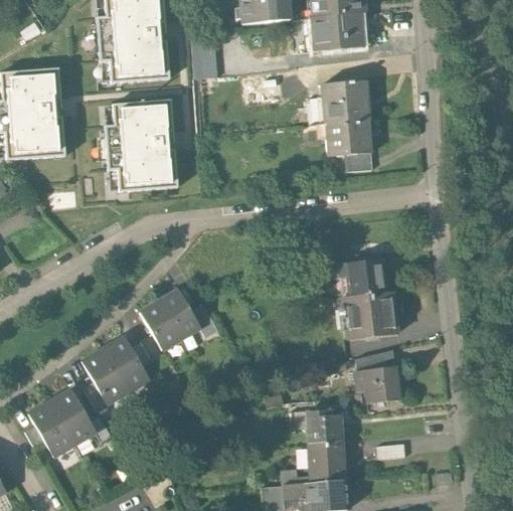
[(166,77),(163,39),(157,40),(156,21),(162,21),(160,0),(101,0),(103,15),(93,16),(97,60),(106,60),(108,81),(166,77)]
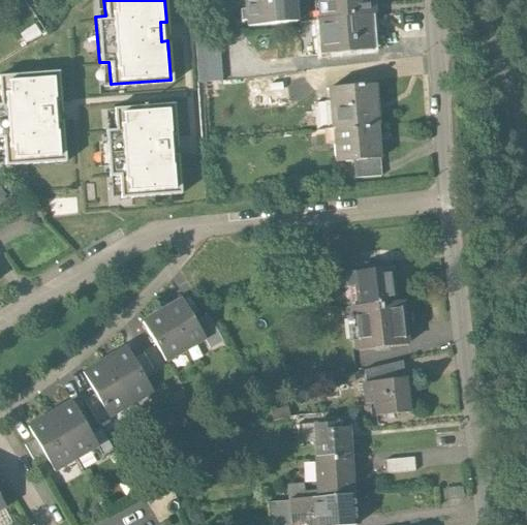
[(244,0),(245,7),(241,8),(243,21),(246,20),(247,27),(300,21),(297,0),(244,0)]
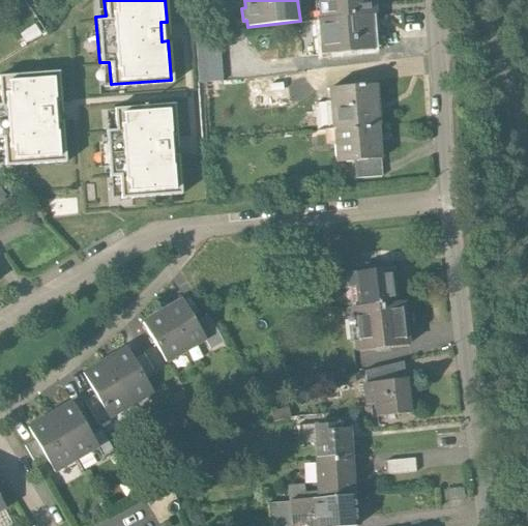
[(311,0),(313,21),(364,16),(372,15),(370,0),(311,0)]
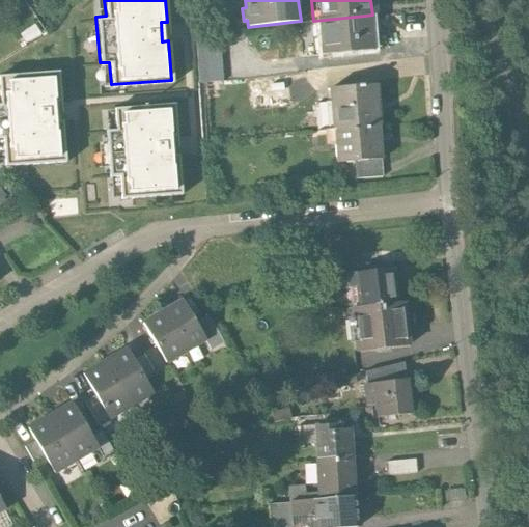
[(365,16),(313,21),(316,53),(368,48),(365,16)]
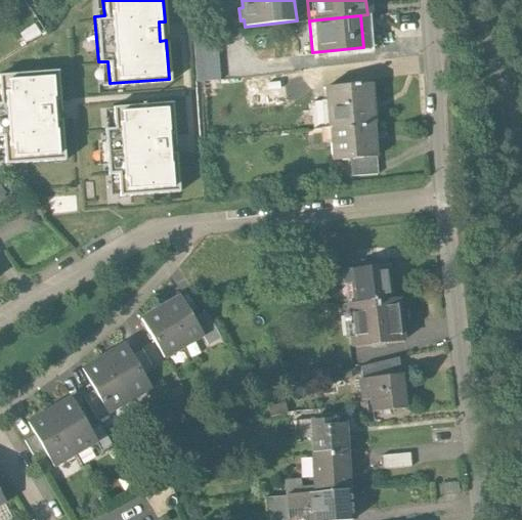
[(39,33),(34,23),(18,31),(25,41),(39,33)]
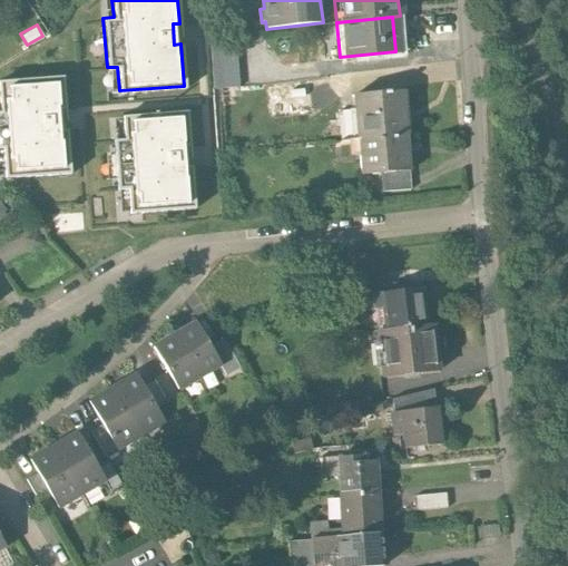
[(236,58),(234,33),(212,37),(217,86),(240,84),(236,58)]
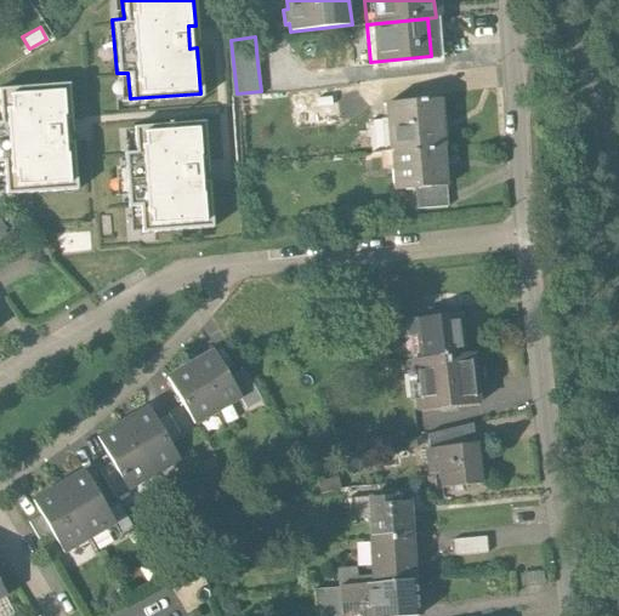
[(74,186),(72,138),(63,140),(61,117),(69,117),(67,80),(0,85),(0,159),(1,159),(4,192),(74,186)]
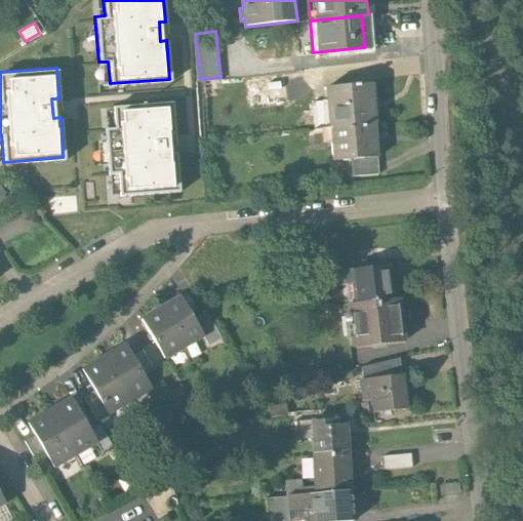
[(283,73),(245,78),(248,104),(287,99),(284,80),(283,73)]
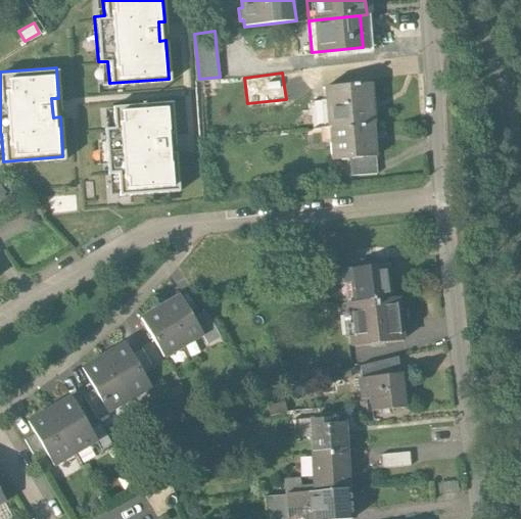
[(372,82),(324,86),(325,98),(311,99),(313,128),(320,127),(376,123),(372,82)]
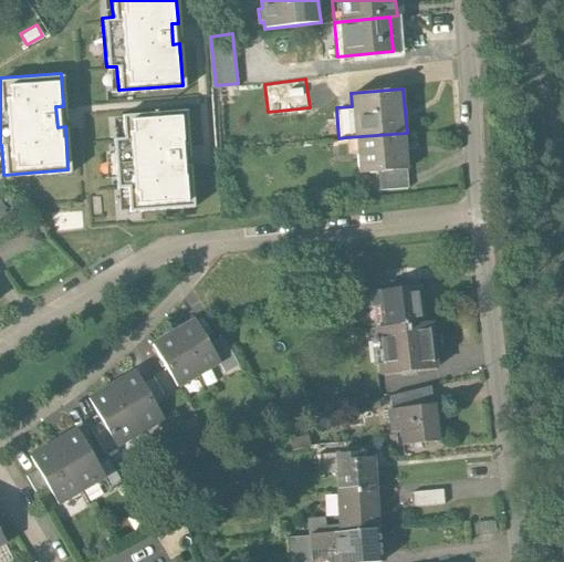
[(191,205),(189,163),(181,164),(180,143),(187,143),(185,108),(119,113),(122,136),(111,137),(115,186),(125,186),(127,209),(191,205)]
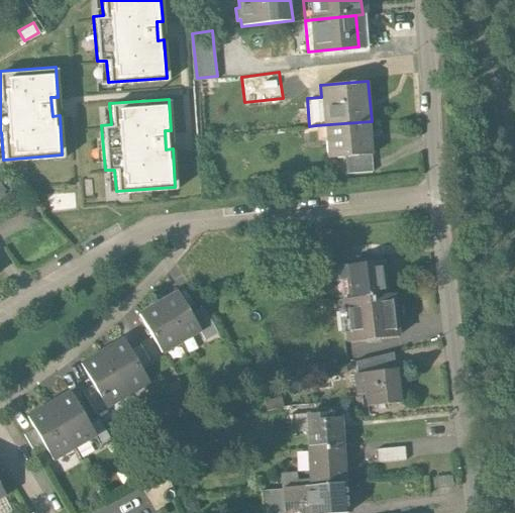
[(372,121),(316,125),(317,140),(327,139),(329,159),(344,158),(370,156),(374,156),(372,121)]
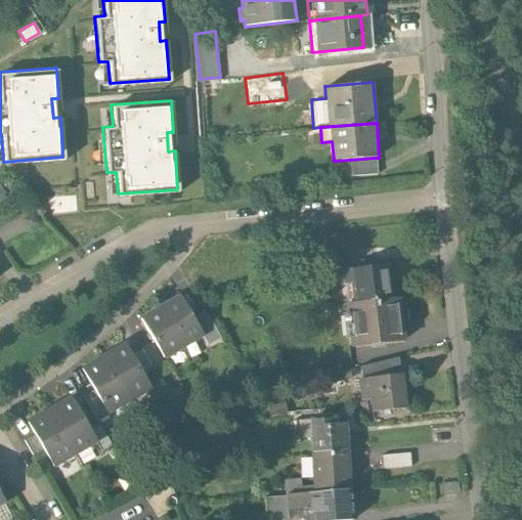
[(375,158),(349,160),(350,175),(377,173),(375,158)]
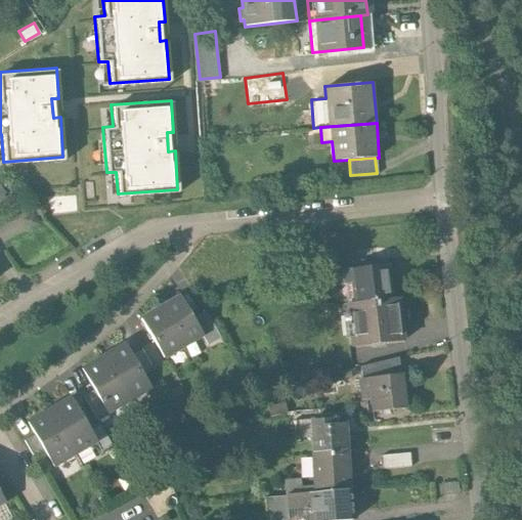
[(347,286),(349,302),(395,297),(392,262),(340,268),(342,286),(347,286)]
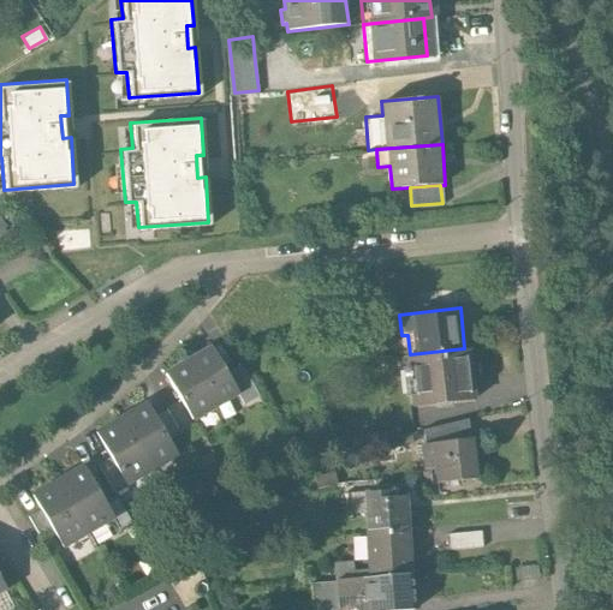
[(212,345),(186,359),(215,408),(239,395),(227,374),(212,345)]
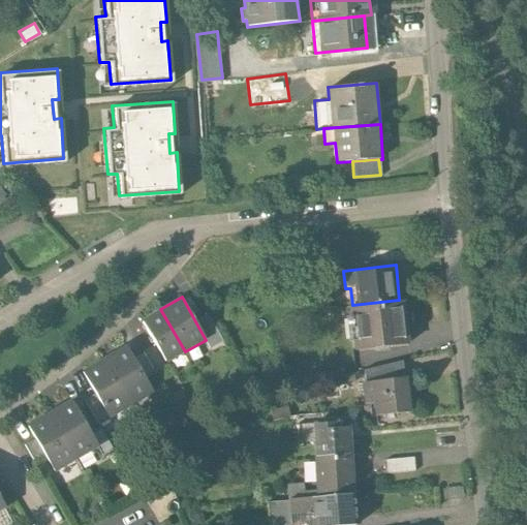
[(352,305),(348,306),(353,350),(408,344),(403,300),(399,300),(352,305)]
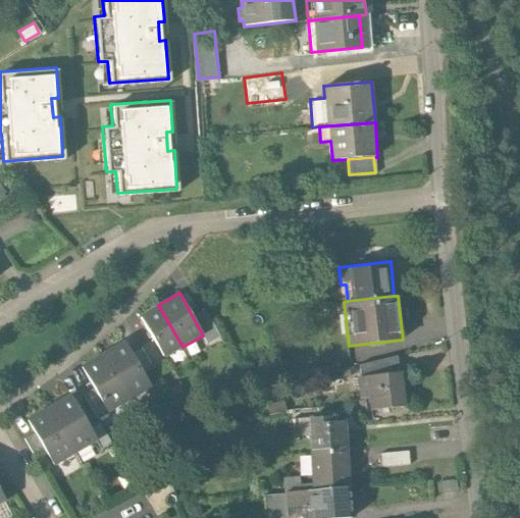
[(158,305),(140,316),(151,334),(164,358),(183,347),(158,305)]
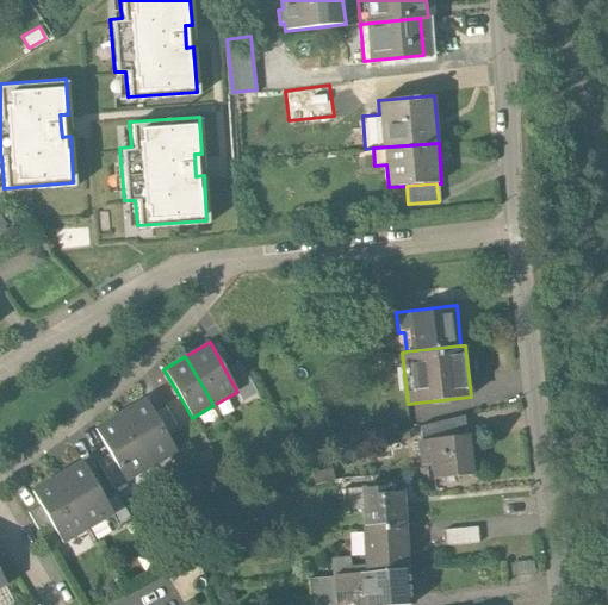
[(239,363),(225,370),(237,392),(241,398),(254,391),(239,363)]
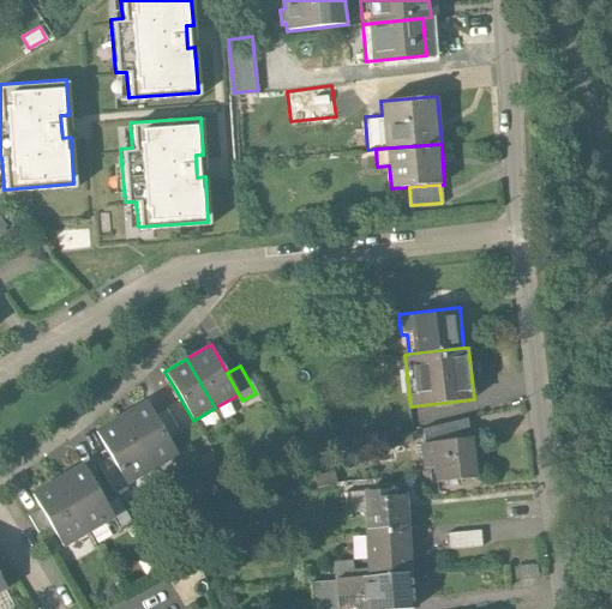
[(282,371),(283,380),(294,379),(292,369),(282,371)]
